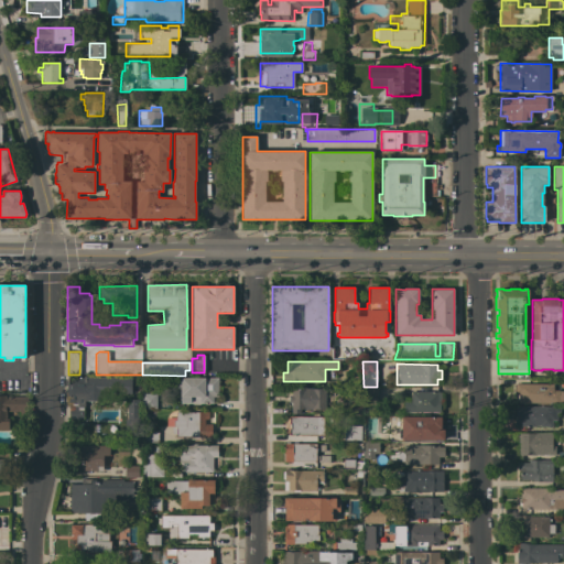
[(131,378),(131,394),(120,393),(101,392),(101,401),(84,401),(84,407),(83,407),(83,422),(68,422),(68,402),(68,383),(72,383),(72,377),(131,378)]
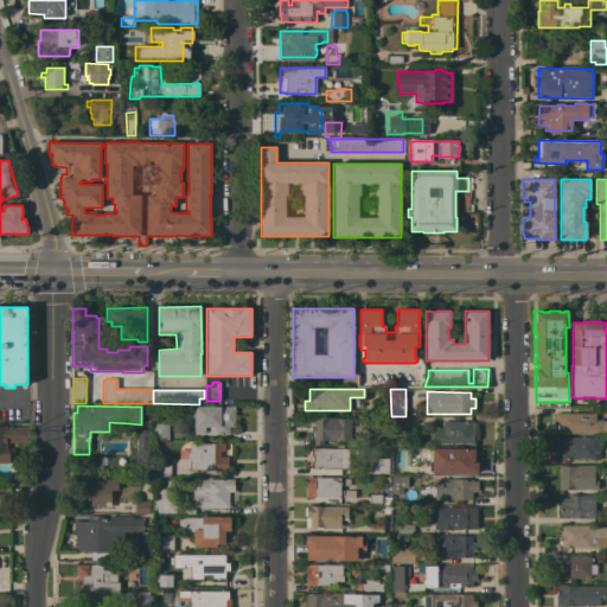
[(234,407),(234,427),(229,427),(229,433),(228,433),(228,434),(215,434),(215,435),(205,435),(205,434),(193,434),(193,419),(189,419),(189,407),(234,407)]
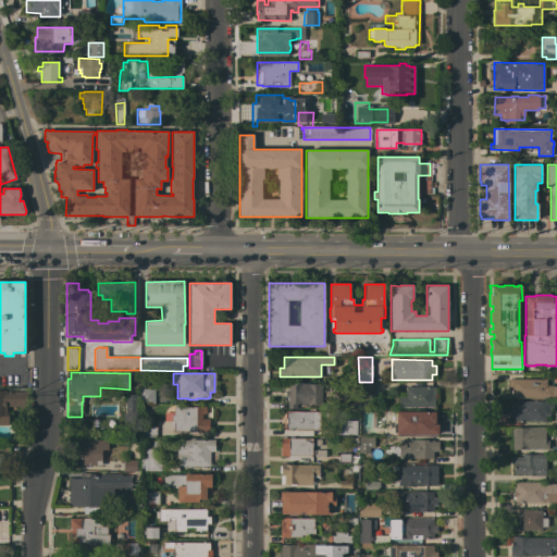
[(546,385),(552,385),(552,386),(552,390),(556,390),(556,399),(552,399),(552,398),(511,398),(511,391),(509,391),(509,387),(508,387),(508,380),(546,380),(546,385)]
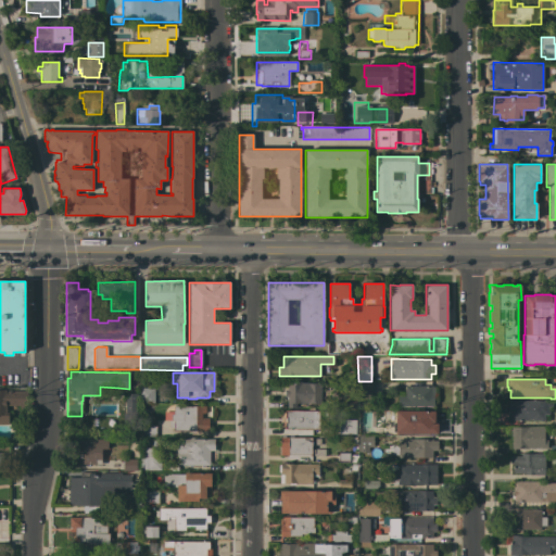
[(301,381),(301,383),(320,383),(320,404),(295,403),(295,408),(287,408),(287,396),(285,396),(285,390),(287,390),(287,381),(301,381)]
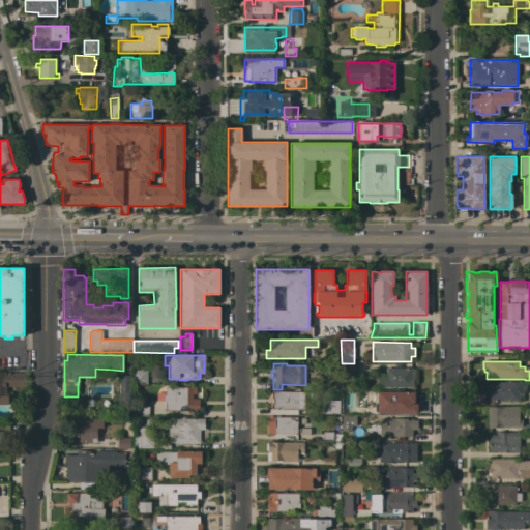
[(354,363),(354,377),(342,378),(342,363),(354,363)]
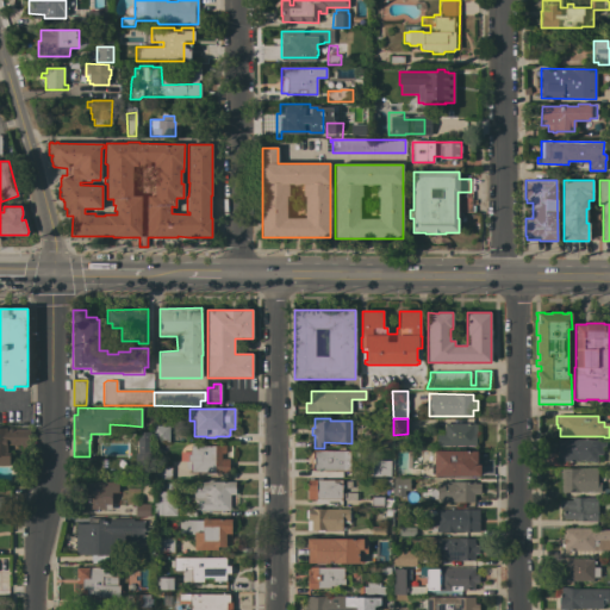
[(473,423),(473,424),(478,424),(478,435),(475,435),(475,446),(436,446),(436,434),(443,434),(443,423),(473,423)]
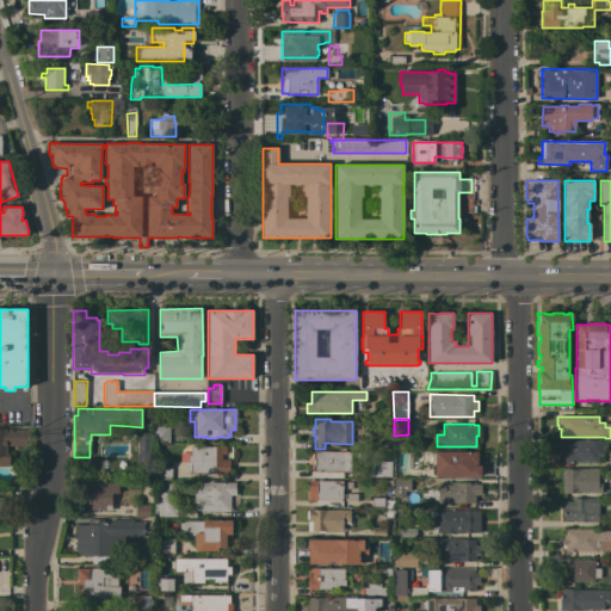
[(170,443),(154,443),(154,426),(170,426),(170,443)]
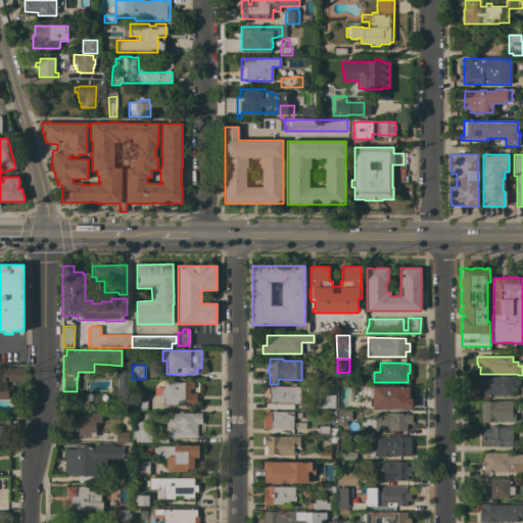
[(0,399),(0,367),(6,367),(6,368),(26,368),(26,381),(25,381),(25,386),(22,386),(22,387),(19,387),(19,386),(17,386),(17,381),(5,381),(6,389),(7,389),(7,399),(0,399)]
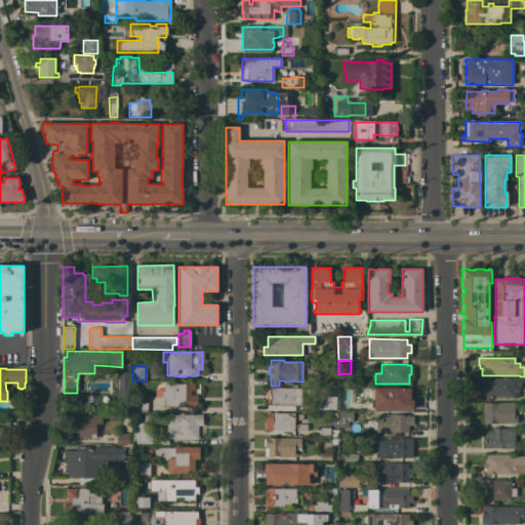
[(129,390),(118,390),(118,371),(129,371),(129,390)]
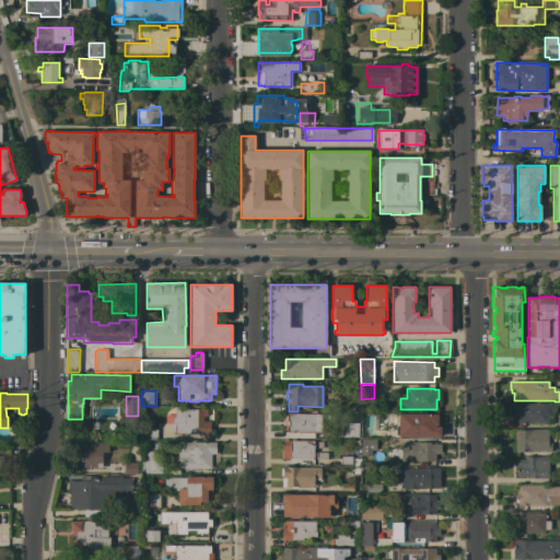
[(347,411),(346,401),(361,401),(361,411),(347,411)]
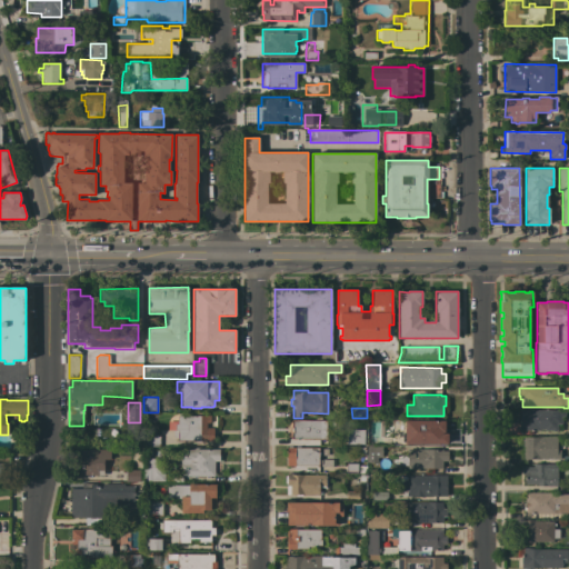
[(520,410),(556,410),(568,410),(568,417),(560,417),(560,420),(562,420),(562,423),(556,423),(556,426),(557,427),(557,430),(556,431),(555,431),(555,432),(552,432),(552,431),(550,430),(549,430),(549,431),(547,431),(547,430),(545,430),(545,429),(543,429),(543,430),(539,430),(539,429),(538,429),(538,430),(537,430),(537,431),(535,431),(535,430),(520,430),(520,410)]
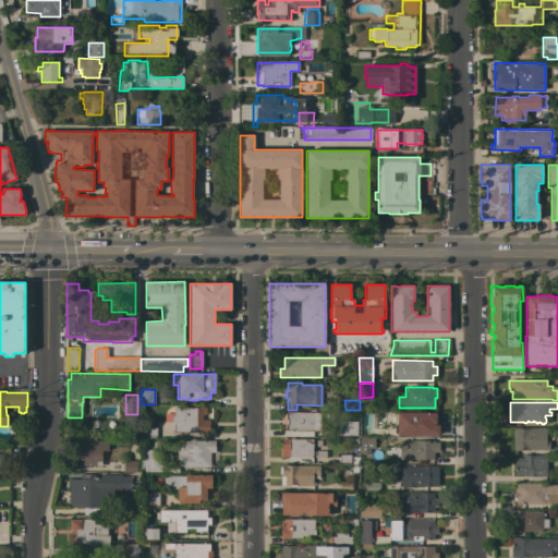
[(173,408),(206,408),(206,414),(202,414),(202,420),(209,420),(209,424),(210,424),(210,431),(209,431),(209,433),(198,433),(198,435),(194,435),(194,433),(193,433),(193,432),(173,432),(173,422),(165,422),(165,413),(173,413),(173,408)]
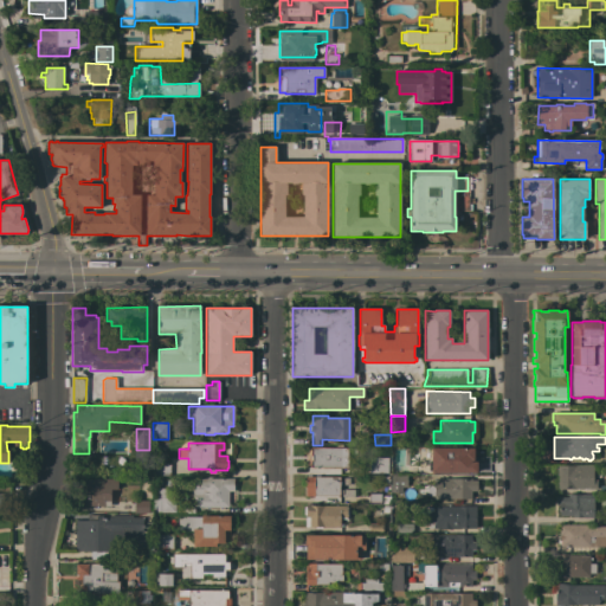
[(348,469),(310,469),(310,461),(308,461),(308,456),(310,456),(310,447),(348,447),(348,469)]
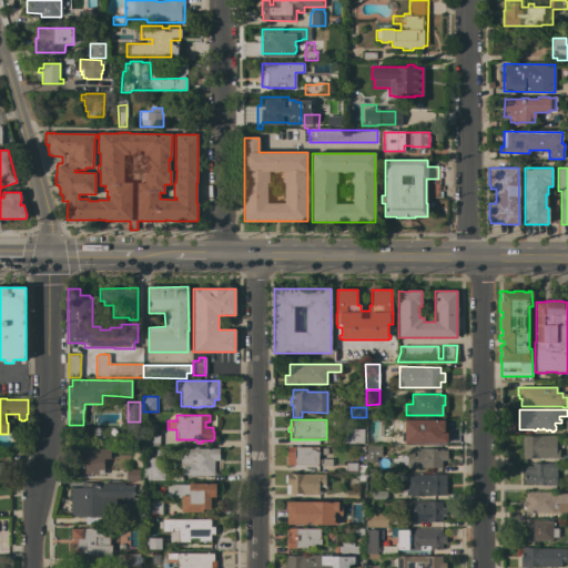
[(404,443),(404,419),(444,421),(444,433),(447,433),(447,443),(404,443)]
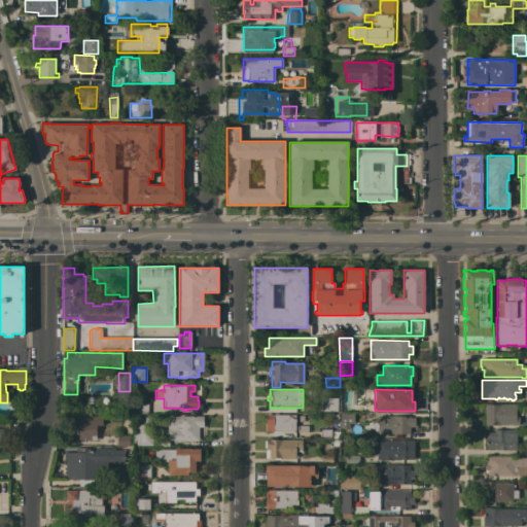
[(129,392),(129,405),(116,405),(116,392),(129,392)]
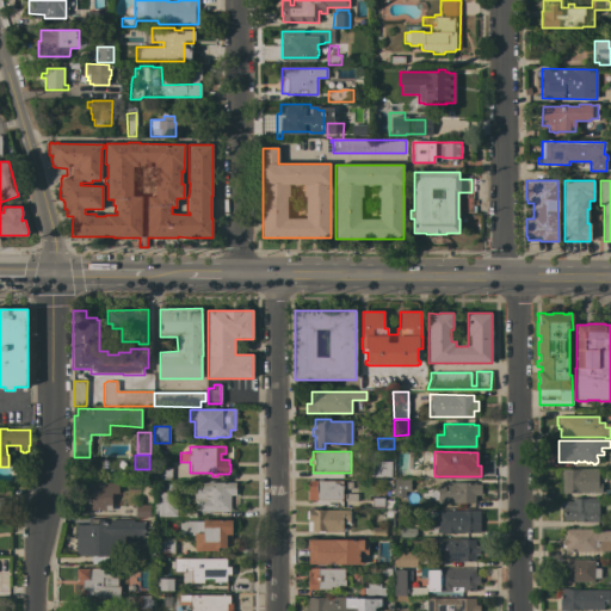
[(372,477),(372,462),(392,462),(392,477),(372,477)]
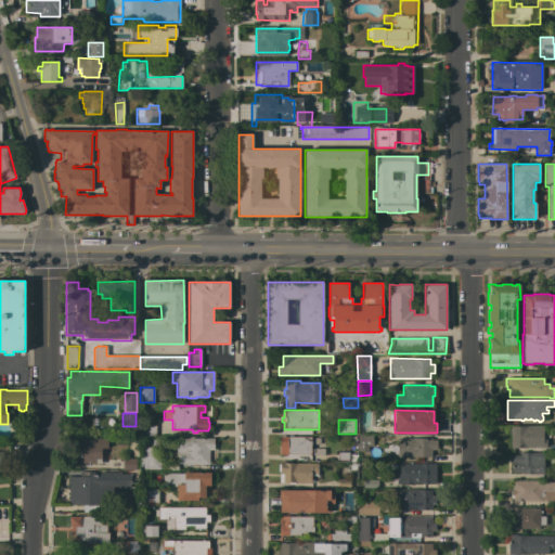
[(155,436),(141,436),(141,425),(155,425),(155,436)]
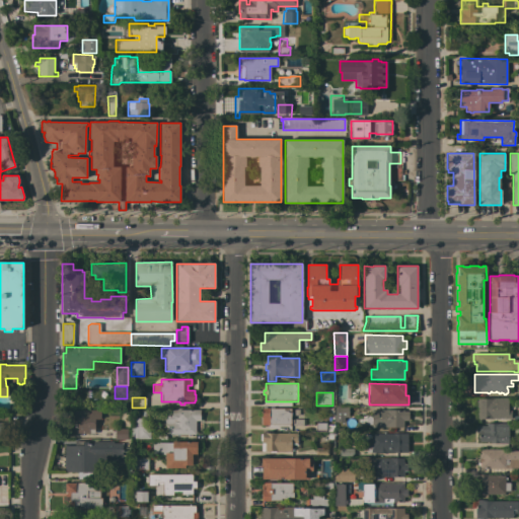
[(508,399),(508,411),(510,411),(511,419),(473,419),(473,398),(508,399)]
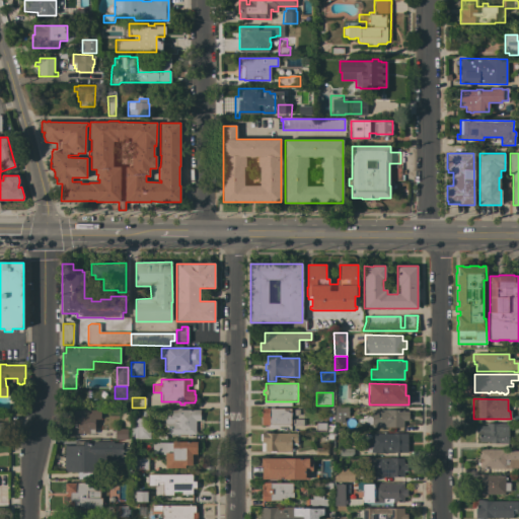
[(261,425),(261,418),(262,418),(262,409),(263,409),(263,406),(266,406),(266,409),(270,409),(270,408),(273,408),(273,409),(291,409),(290,413),(292,413),(292,416),(290,416),(290,420),(293,420),(302,420),(302,426),(293,426),(293,424),(290,424),(290,425),(289,425),(289,426),(269,426),(269,425),(261,425)]
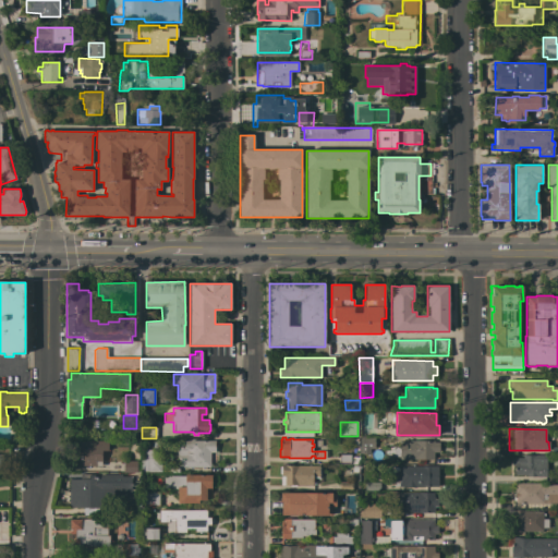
[(374,448),(370,448),(370,453),(361,453),(361,448),(360,448),(360,438),(360,437),(374,437),(374,448)]
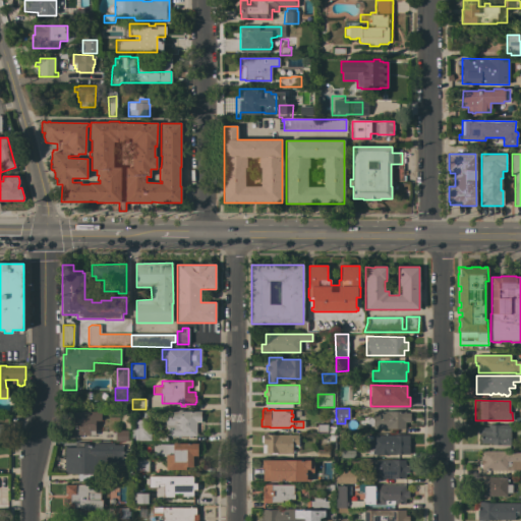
[(167,437),(167,442),(157,442),(157,435),(166,435),(166,427),(165,427),(165,411),(177,411),(177,410),(181,410),(181,411),(200,411),(200,422),(195,422),(195,437),(167,437)]
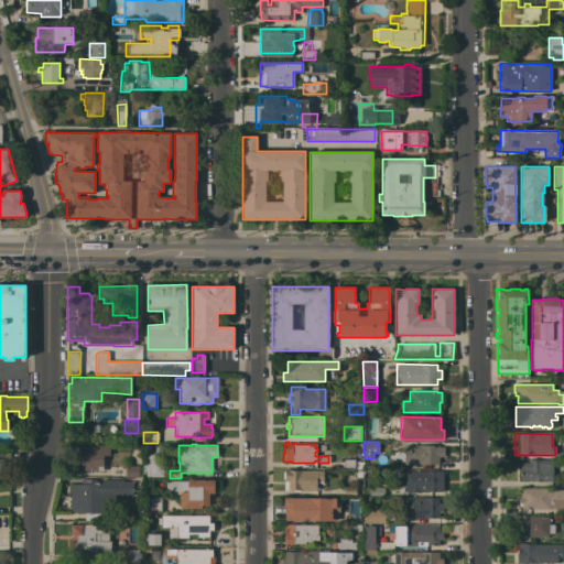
[(69,470),(69,454),(75,454),(75,445),(109,445),(109,455),(102,455),(102,472),(69,470)]
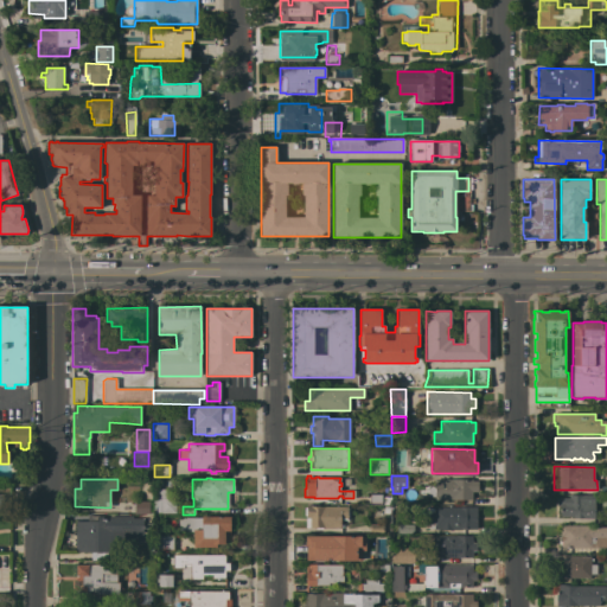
[(434,500),(434,497),(427,497),(427,486),(434,486),(434,479),(472,479),(472,481),(478,481),(478,492),(471,492),(471,499),(434,500)]
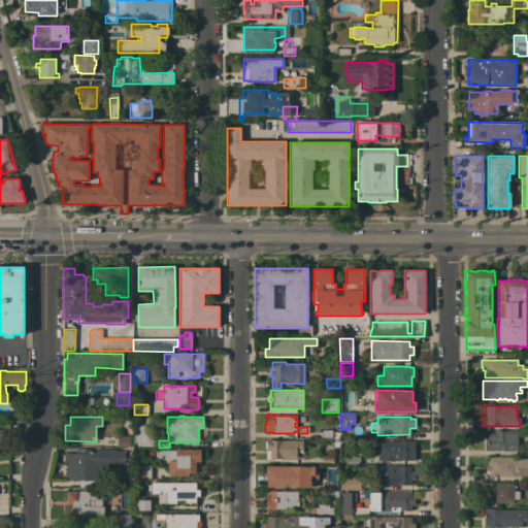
[(136,434),(136,425),(151,425),(151,434),(152,434),(152,447),(134,447),(133,436),(134,434),(136,434)]
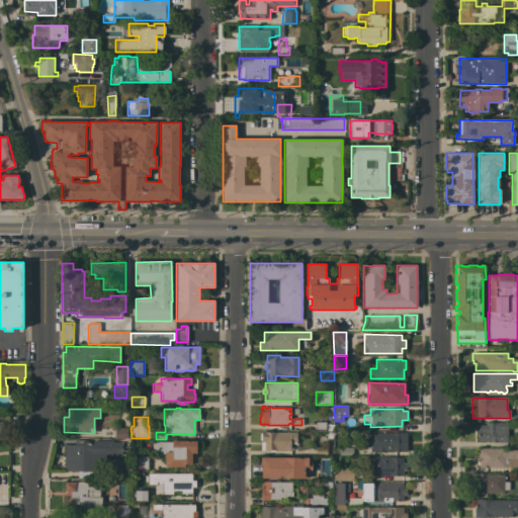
[(0,421),(8,422),(8,434),(0,433),(0,421)]
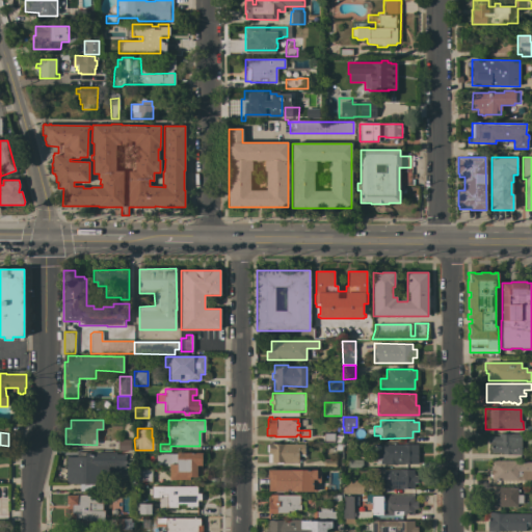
[(334,442),(323,441),(323,433),(334,433),(334,442)]
